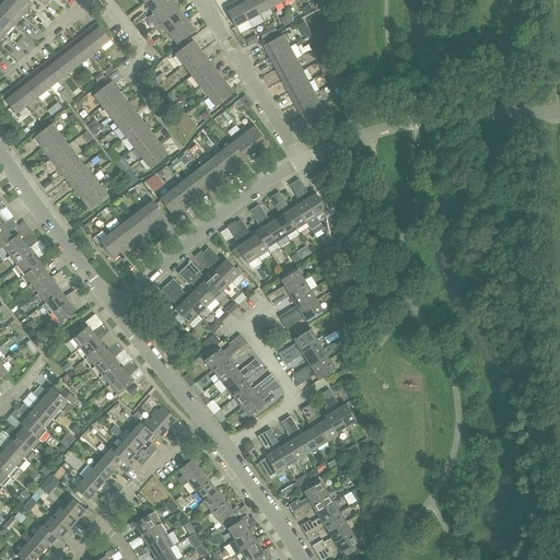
[(7,0),(6,0),(0,7),(0,11),(15,25),(24,15),(7,0)]
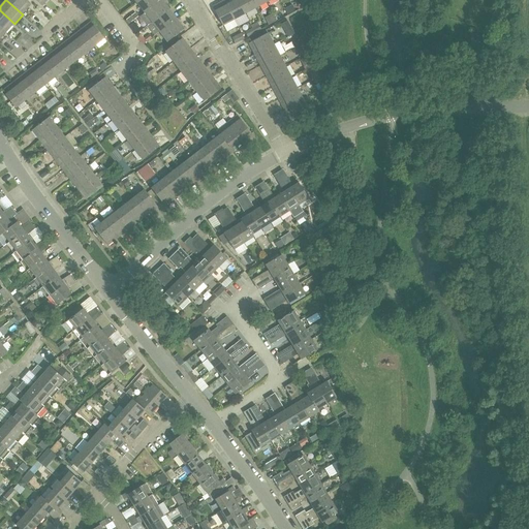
[(6,0),(23,14),(31,4),(25,0),(6,0)]
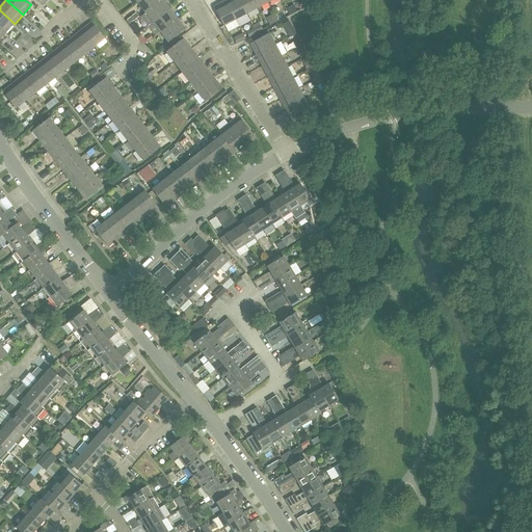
[(139,0),(137,2),(144,12),(160,0),(139,0)]
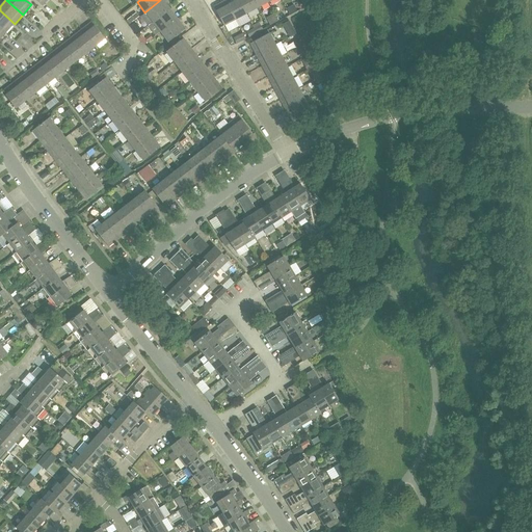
[(153,23),(169,9),(162,0),(160,0),(144,12),(153,23)]
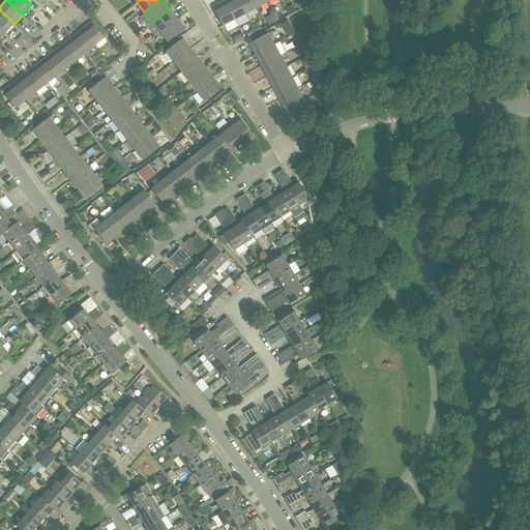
[(225,0),(224,1),(232,16),(234,20),(245,13),(237,0),(225,0)]
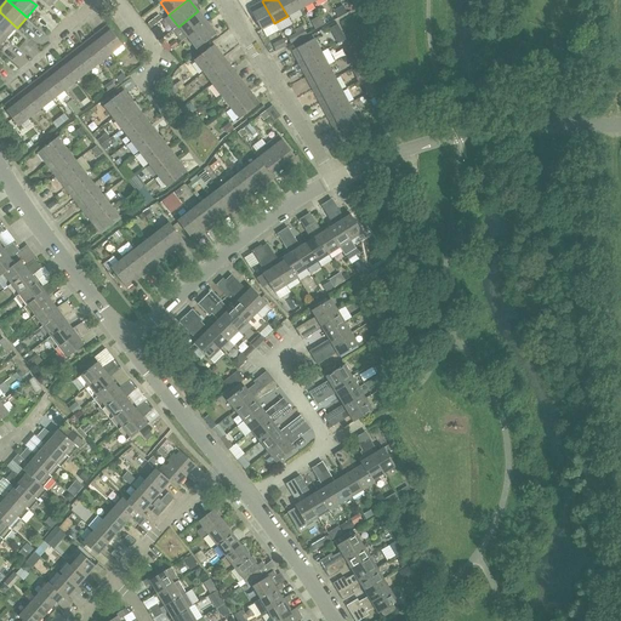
[(278,0),(288,16),(301,10),(295,0),(278,0)]
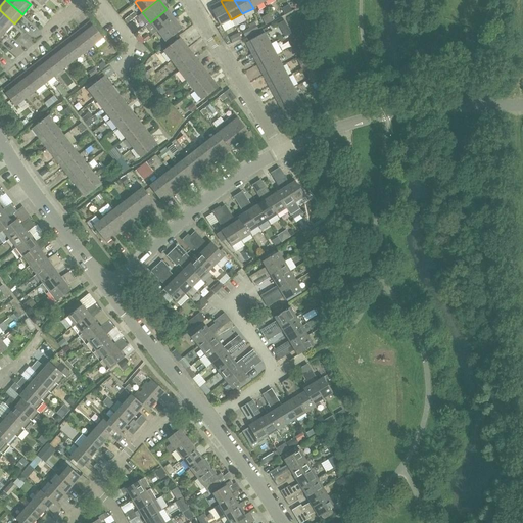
[(231,19),(229,15),(221,1),(210,6),(220,26),(231,19)]
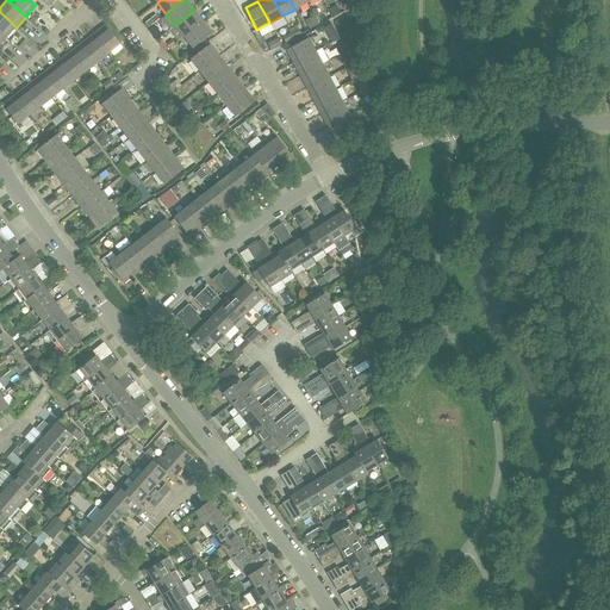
[(204,22),(194,11),(175,26),(184,37),(204,22)]
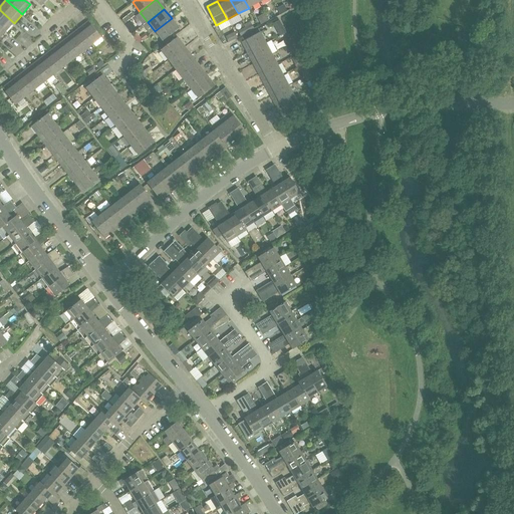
[(14,23),(0,10),(0,26),(6,32),(14,23)]
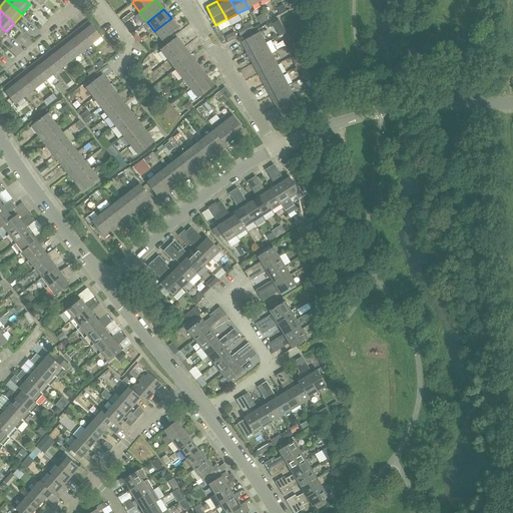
[(269,21),(266,14),(265,13),(257,18),(261,25),(269,21)]
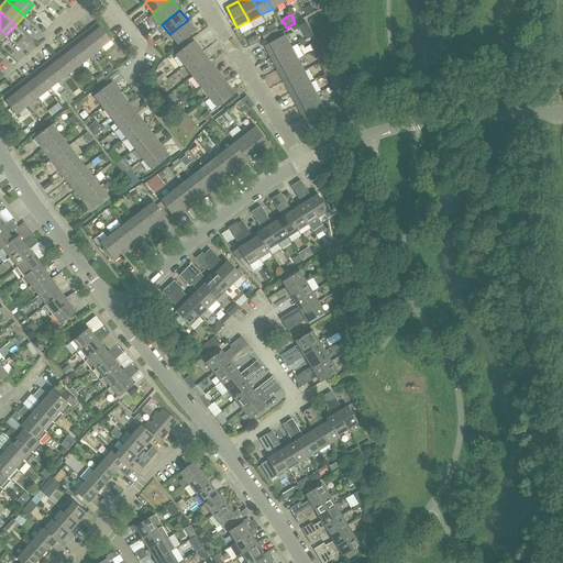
[(188,20),(169,34),(178,45),(196,31),(188,20)]
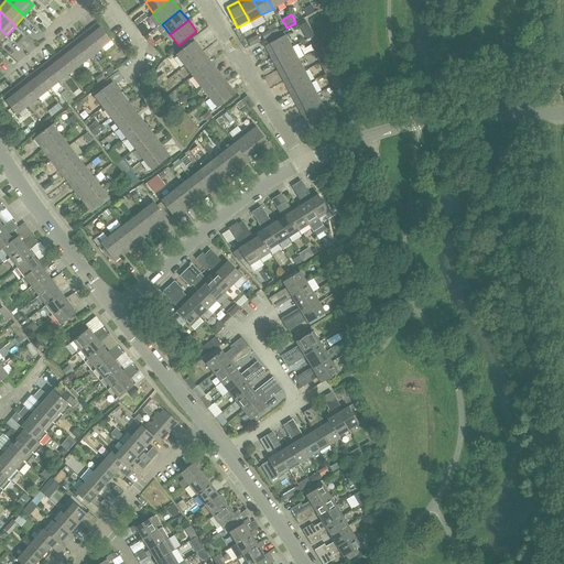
[(86,32),(100,51),(111,42),(97,23),(86,32)]
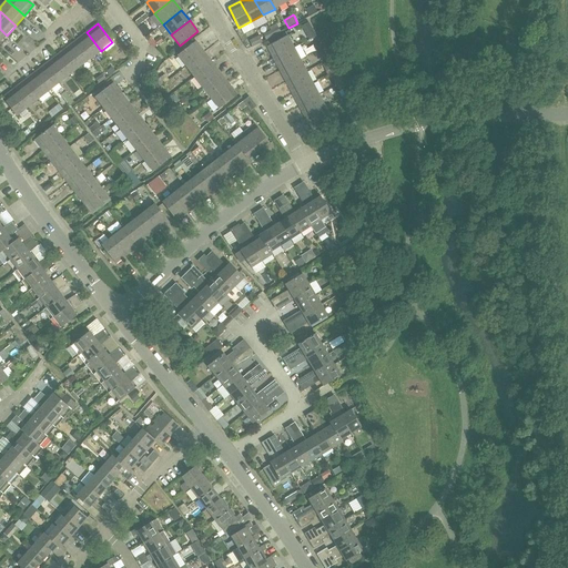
[(101,51),(87,32),(75,40),(90,59),(101,51)]
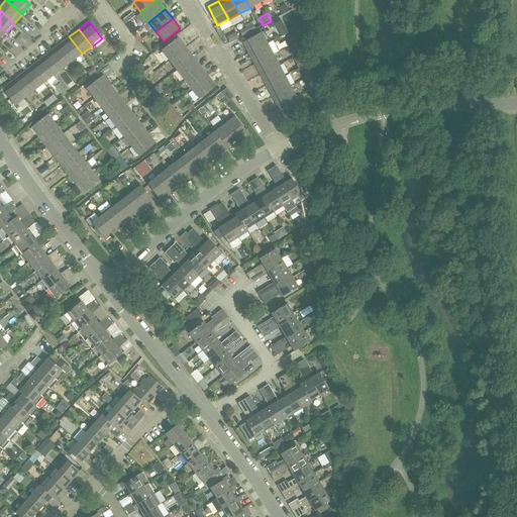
[(236,32),(226,37),(229,42),(238,37),(236,32)]
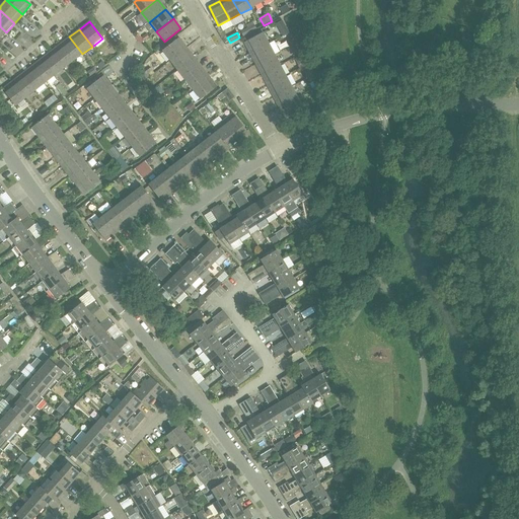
[(249,54),(269,44),(263,32),(243,43),(249,54)]
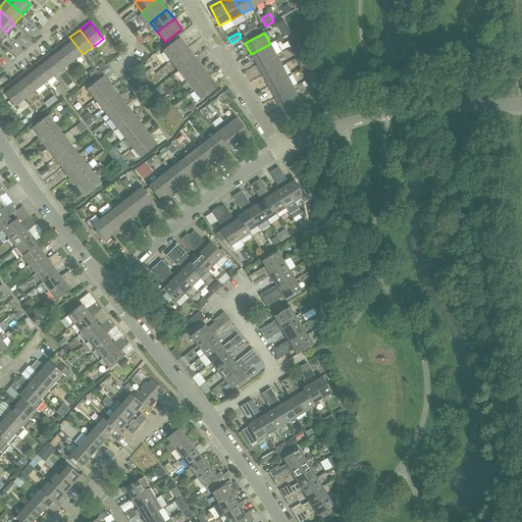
[(136,37),(139,40),(141,44),(143,42),(144,41),(142,39),(139,34),(136,37)]
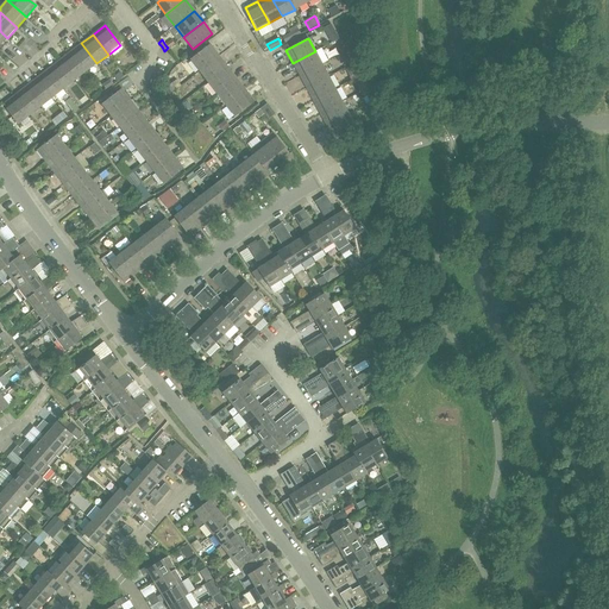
[(96,63),(81,43),(70,52),(86,71),(96,63)]
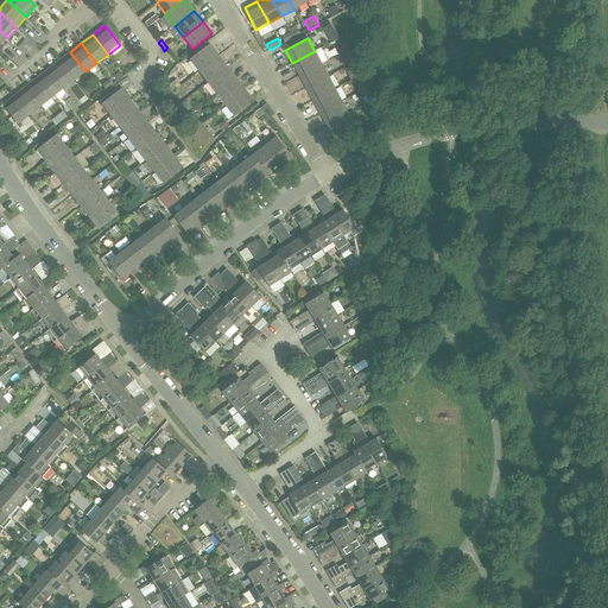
[(198,70),(219,56),(210,44),(190,59),(198,70)]
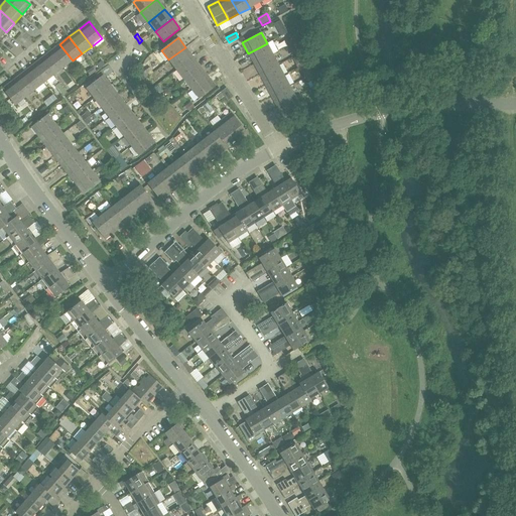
[(267,43),(248,53),(254,63),(272,53),(267,43)]
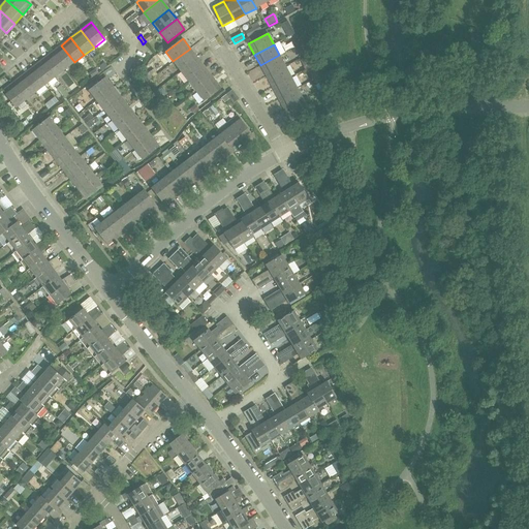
[(74,62),(61,45),(52,53),(64,70),(74,62)]
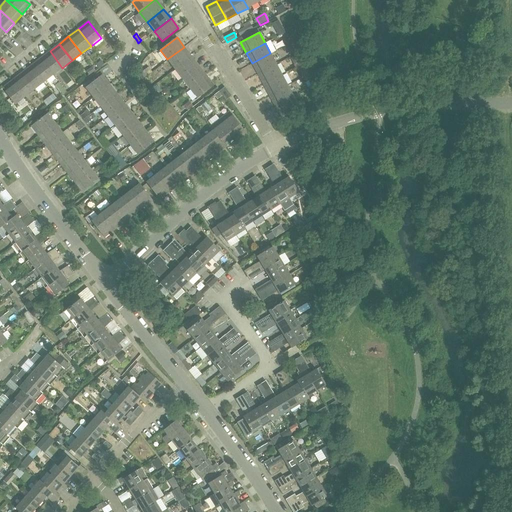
[(184,47),(167,59),(175,69),(192,56),(184,47)]
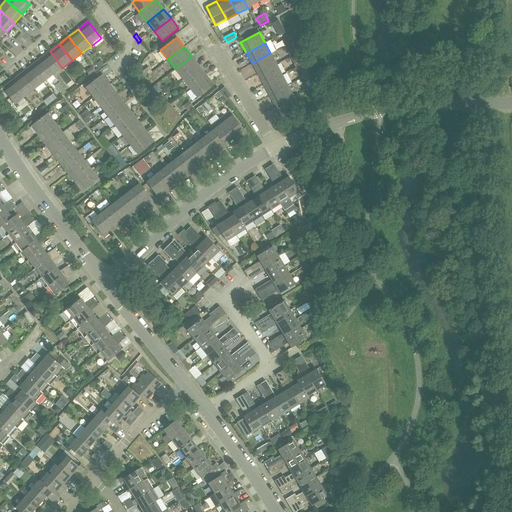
[(62,68),(50,51),(40,58),(53,75),(62,68)]
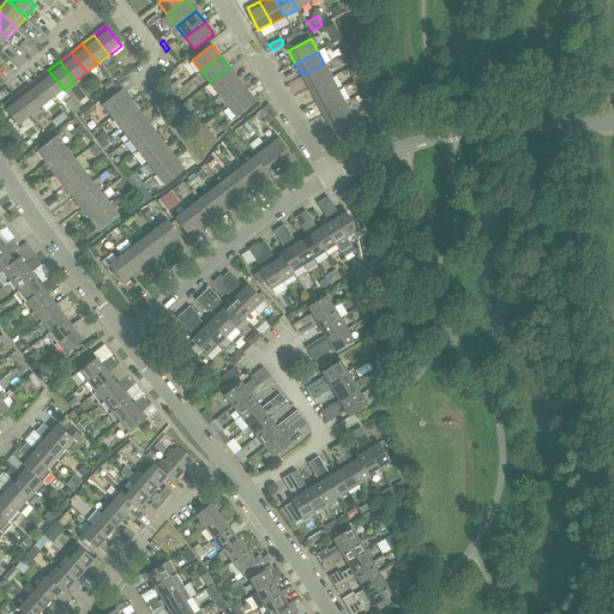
[(331,77),(324,64),(302,76),(309,89),(331,77)]
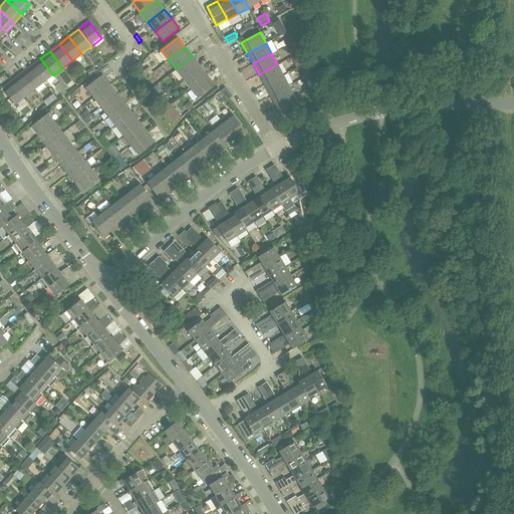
[(291,57),(295,64),(300,61),(297,54),(291,57)]
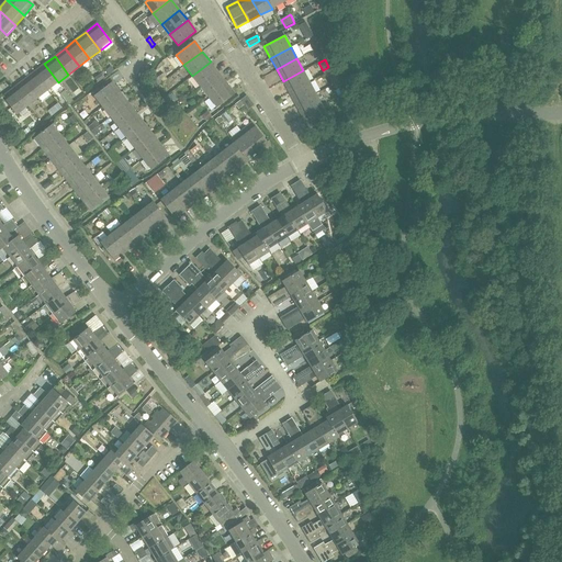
[(211,62),(192,76),(200,87),(218,72),(211,62)]
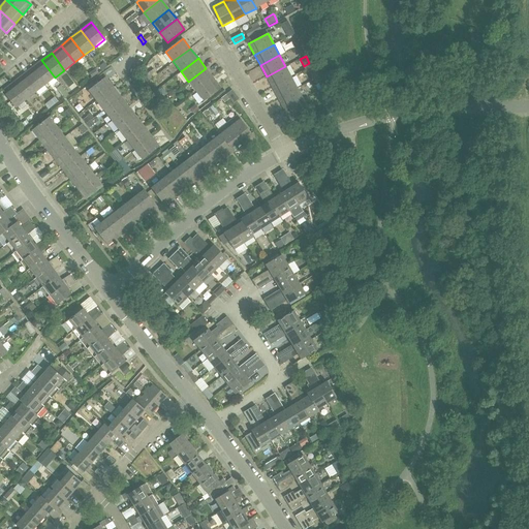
[(41,60),(32,68),(44,85),(55,78),(41,60)]
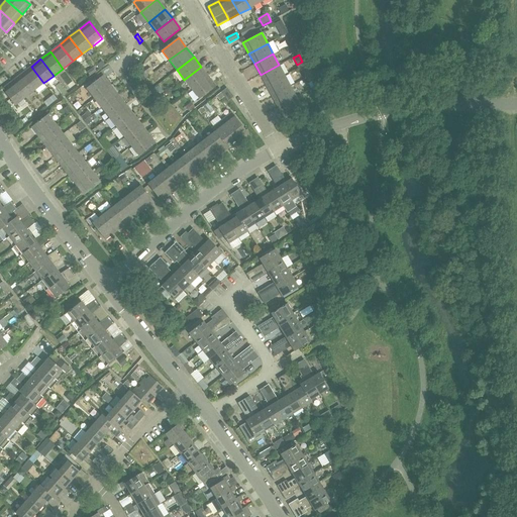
[(261,75),(266,86),(285,76),(279,65),(261,75)]
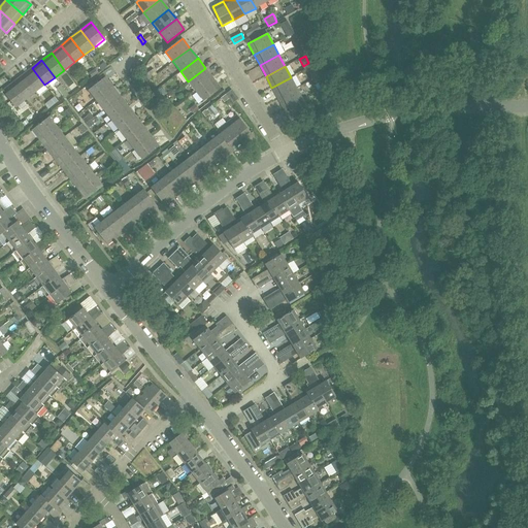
[(32,68),(22,75),(35,93),(44,85),(32,68)]
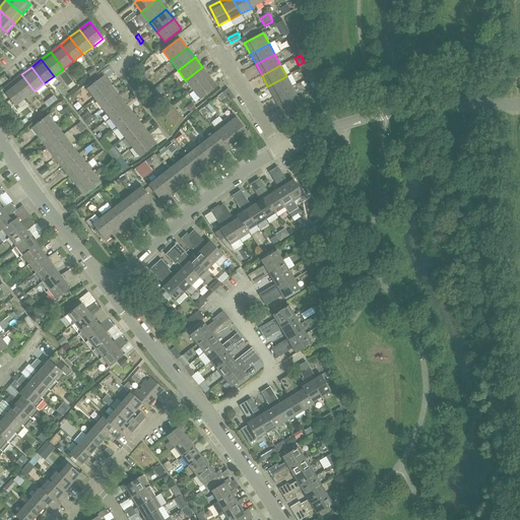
[(193,89),(210,77),(202,67),(185,80),(193,89)]
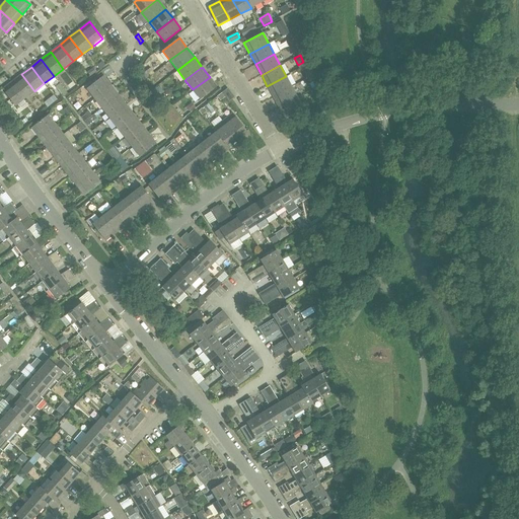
[(94,68),(87,72),(91,77),(97,72),(94,68)]
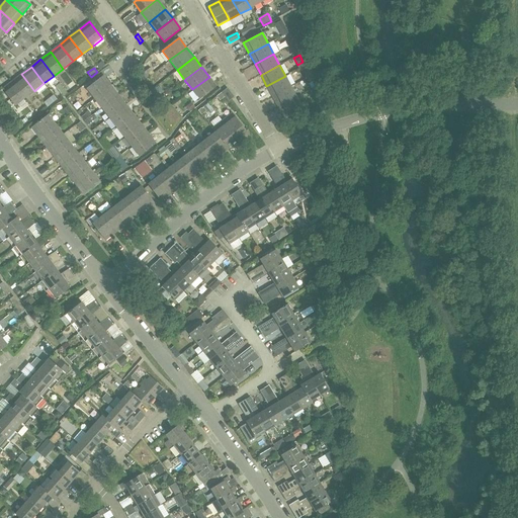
[(140,75),(144,80),(154,73),(150,68),(140,75)]
